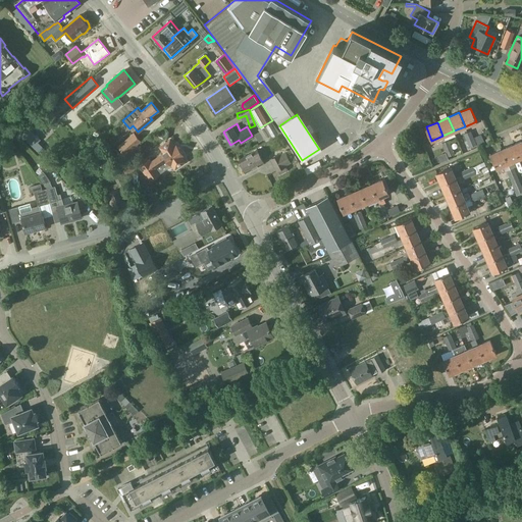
[(258,129),(264,140),(270,136),(264,125),(258,129)]
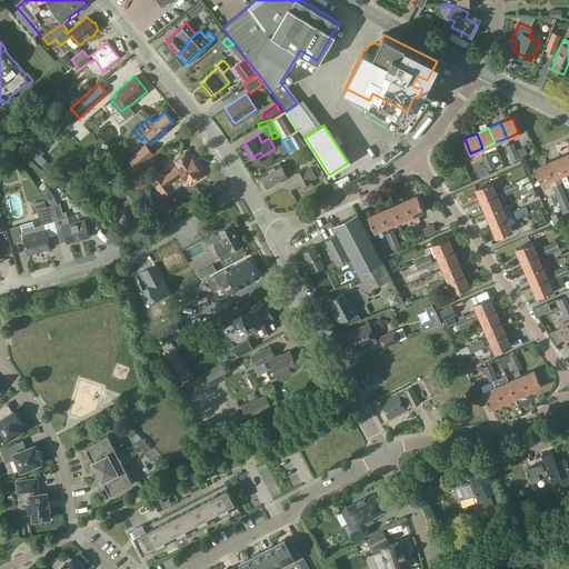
[(50,153),(47,149),(38,141),(29,150),(41,162),(50,153)]
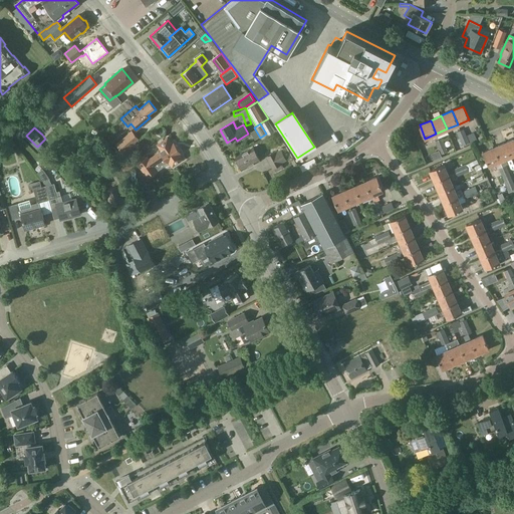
[(457,132),(460,141),(468,137),(464,129),(457,132)]
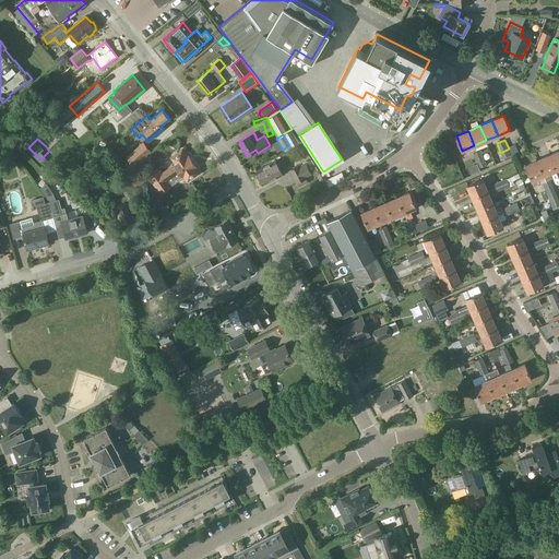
[(142,142),(126,156),(133,165),(150,151),(142,142)]
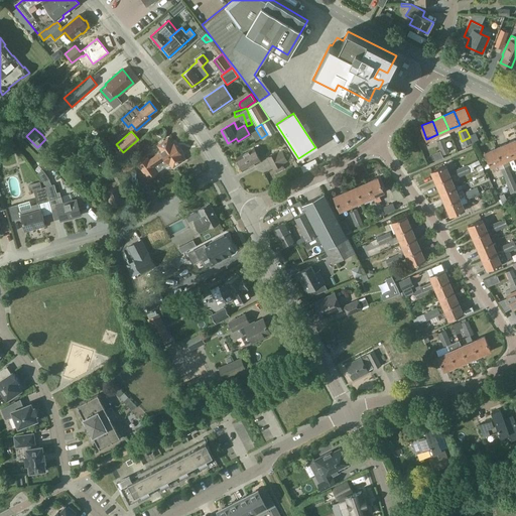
[(470,137),(462,141),(466,149),(473,146),(470,137)]
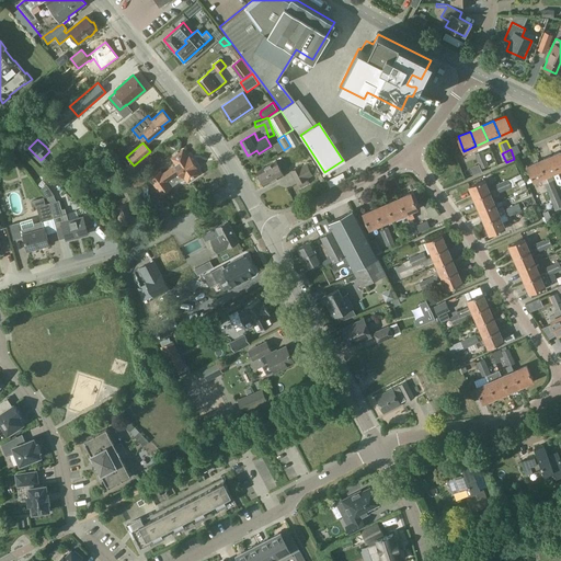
[(149,179),(160,195),(171,187),(167,180),(179,172),(182,176),(184,175),(187,181),(198,173),(195,168),(197,167),(190,156),(187,157),(183,150),(170,159),(174,165),(162,174),(160,171),(149,179)]
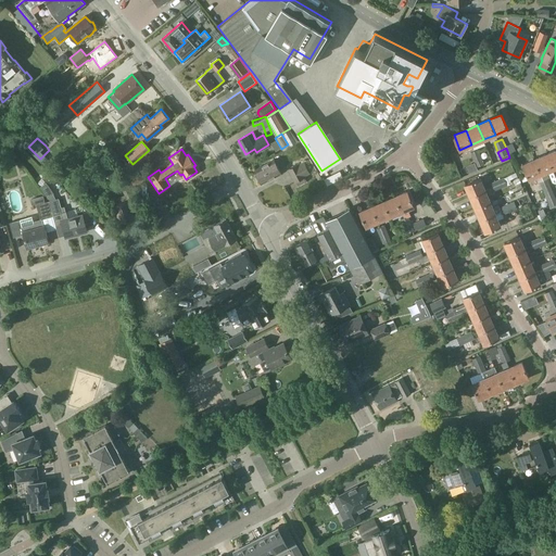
[(479,150),(471,153),(475,161),(482,158),(479,150)]
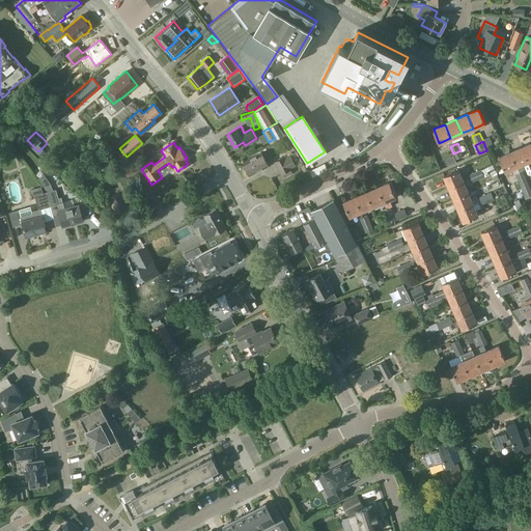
[(530,143),(522,147),(528,161),(530,160),(530,143)]
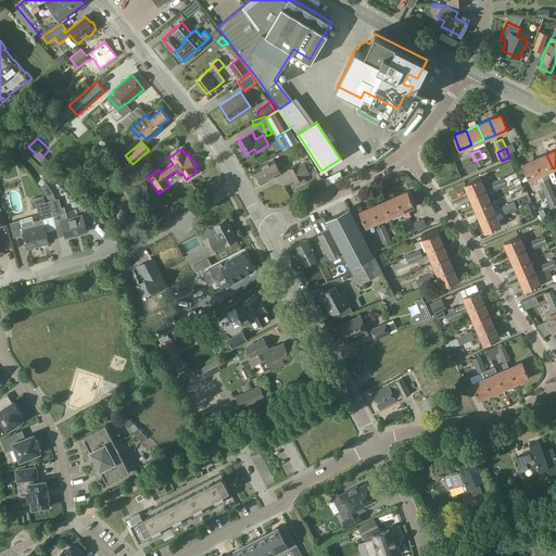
[(543,180),(547,178),(550,177),(547,172),(553,168),(546,154),(534,160),(541,174),(543,180)]
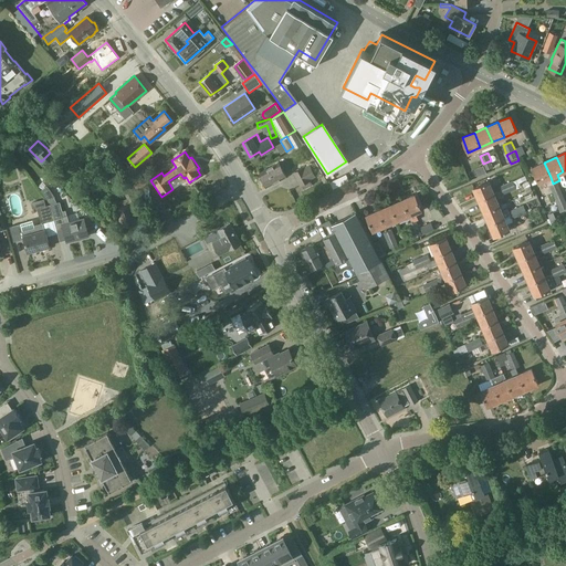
[(491,160),(483,164),(486,171),(494,167),(491,160)]
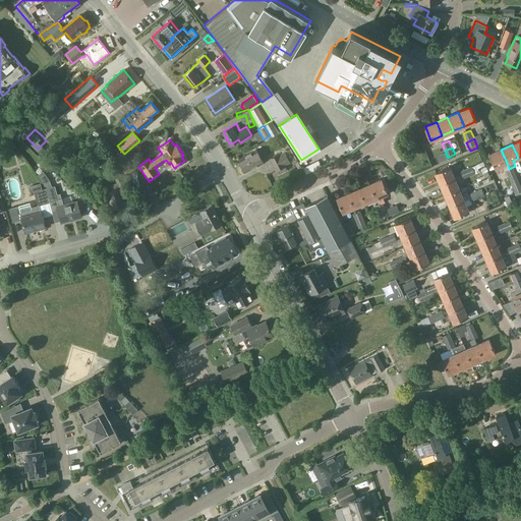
[(291,149),(271,160),(277,171),(286,166),(297,159),(291,149)]
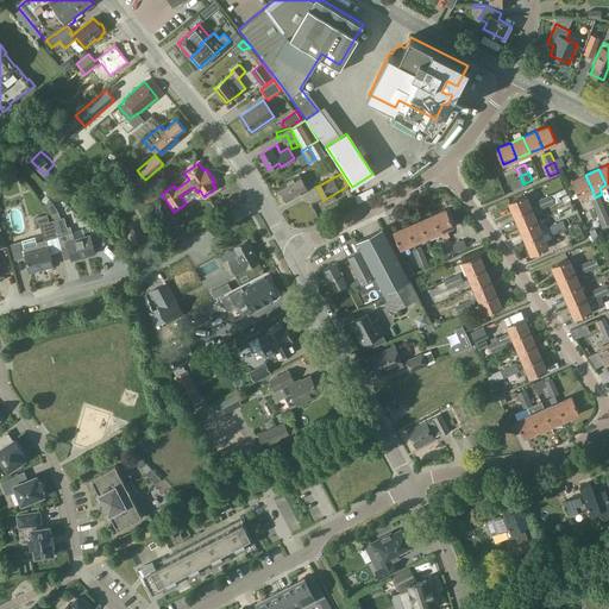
[(307,189),(300,175),(278,186),(287,201),(307,189)]
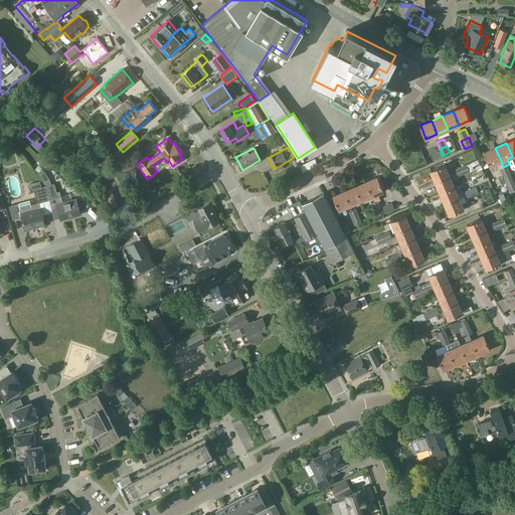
[(510,173),(507,165),(503,167),(501,161),(495,148),(484,152),(490,166),(495,163),(498,169),(500,168),(503,176),(510,173)]
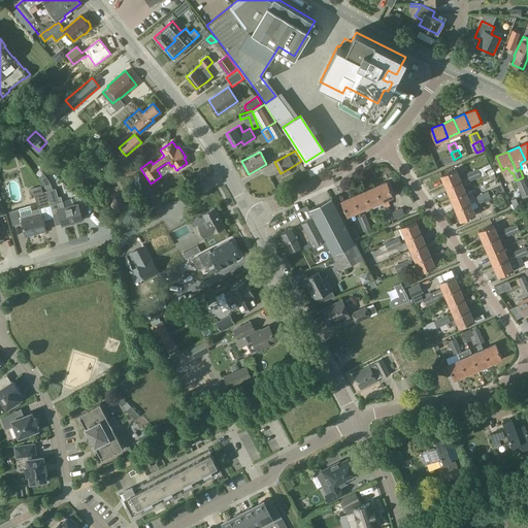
[(119,168),(106,173),(110,182),(123,177),(119,168)]
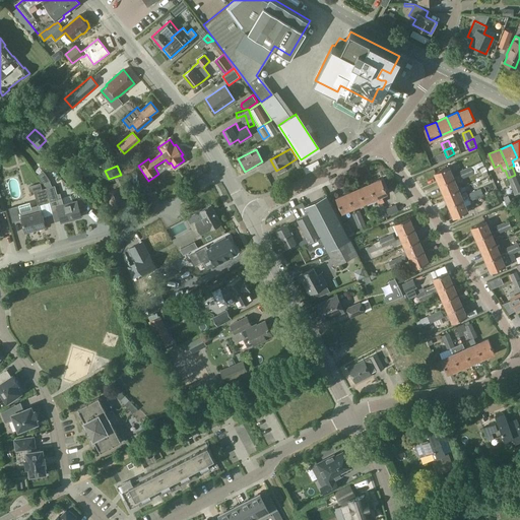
[(471,166),(464,169),(465,173),(467,176),(474,173),(471,166)]
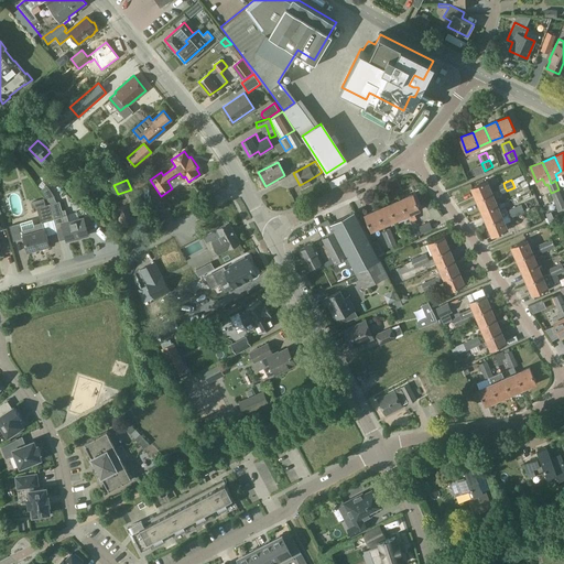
[(472,187),(477,199),(491,193),(498,191),(499,194),(507,191),(505,187),(503,183),(496,186),(496,184),(489,187),(486,181),(472,187)]
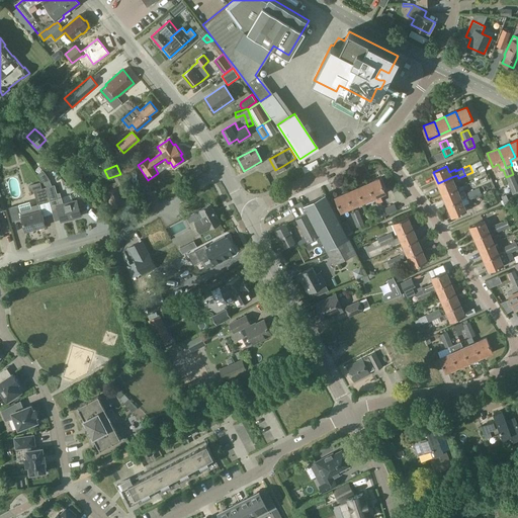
[(517,189),(517,185),(513,174),(506,177),(513,192),(517,189)]
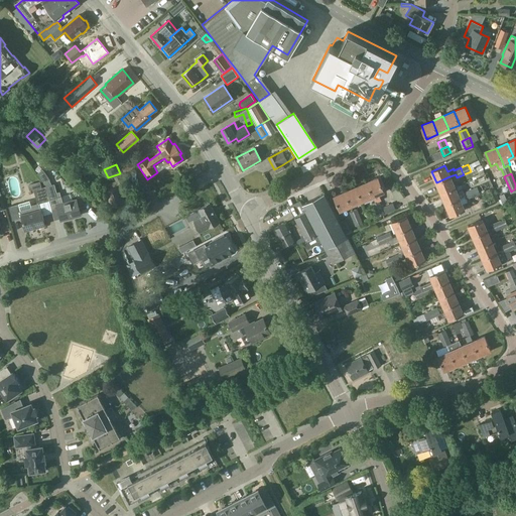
[(110,182),(112,188),(106,190),(112,206),(124,202),(118,185),(118,184),(124,182),(120,174),(113,176),(115,180),(110,182)]
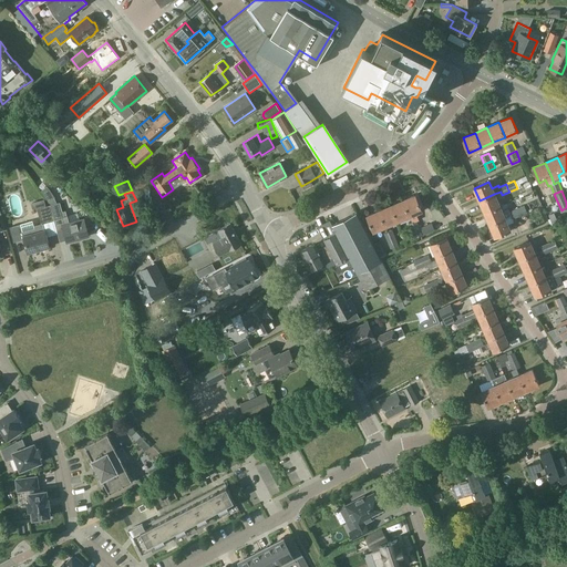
[(48,195),(50,205),(54,220),(64,217),(60,202),(59,202),(58,197),(53,194),(48,195)]
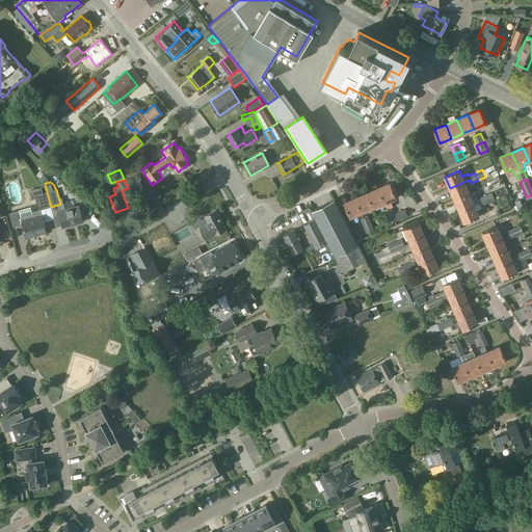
[(463,182),(450,188),(454,200),(469,193),(463,182)]
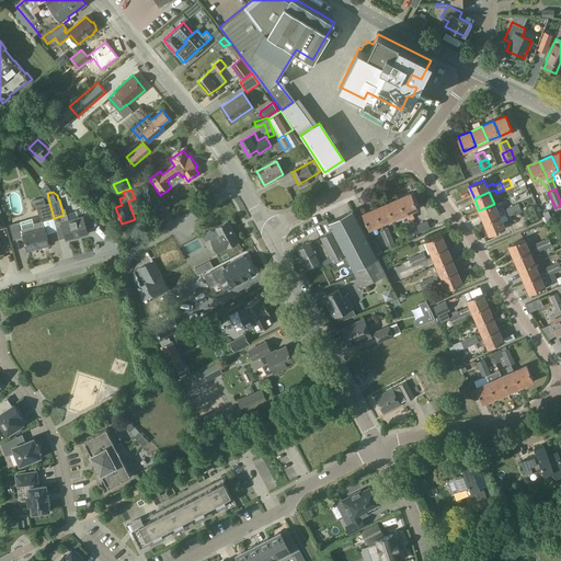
[(411,193),(399,198),(405,213),(408,220),(412,218),(413,218),(413,216),(411,210),(418,208),(411,193)]
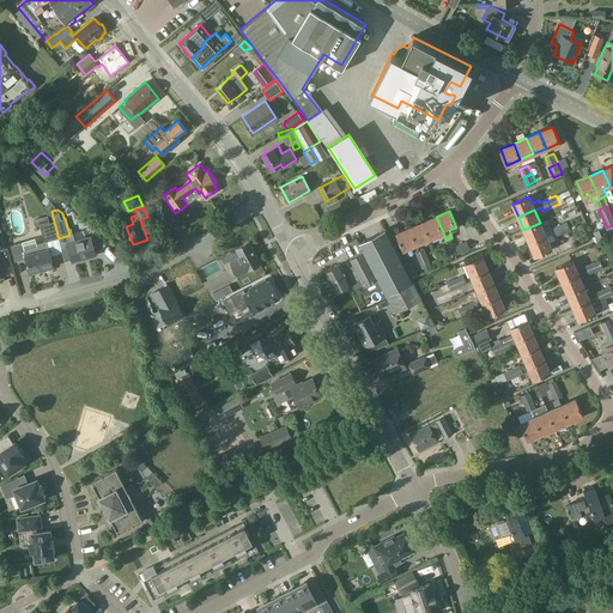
[(430,238),(443,232),(436,217),(423,222),(430,238)]
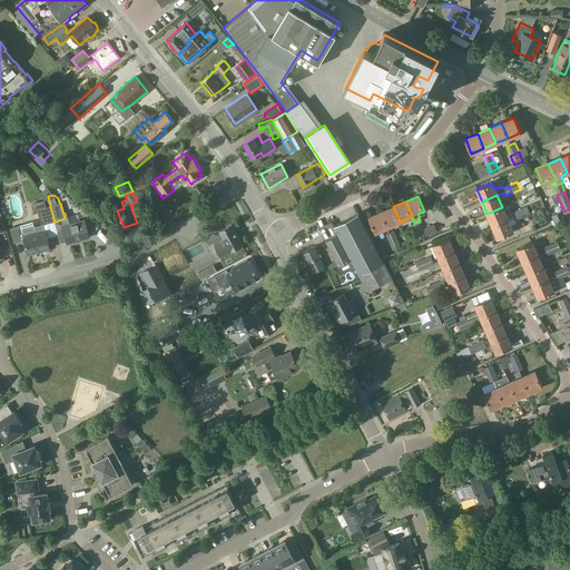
[(41,225),(55,222),(50,206),(37,209),(41,225)]
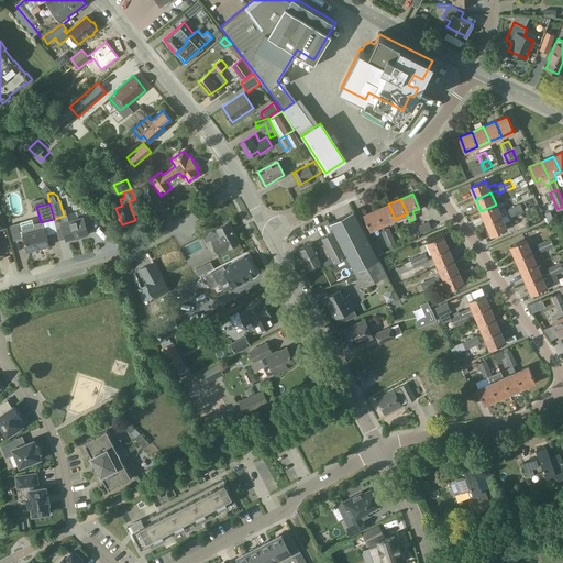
[(383,224),(395,219),(388,203),(376,209),(383,224)]
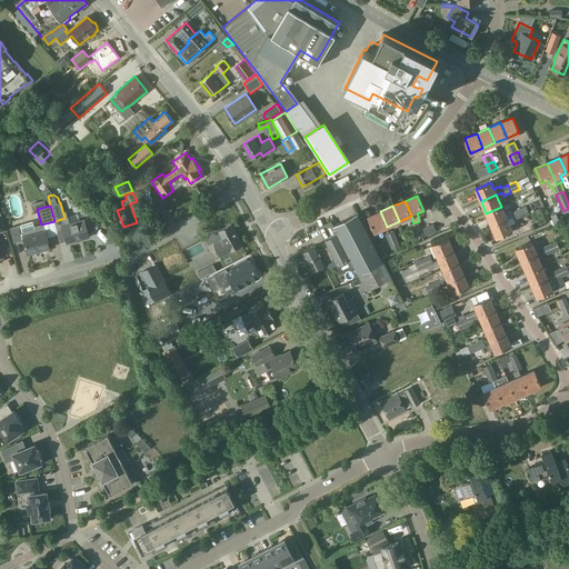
[(526,206),(518,209),(521,217),(530,213),(529,212),(527,207),(526,206)]
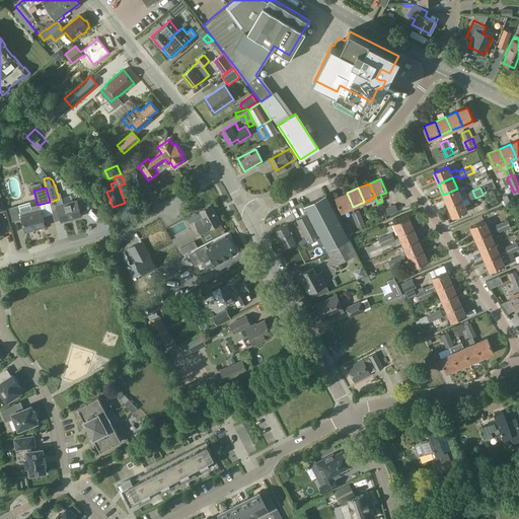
[(443,195),(448,205),(461,200),(467,197),(468,197),(466,194),(465,192),(459,195),(457,189),(443,195)]
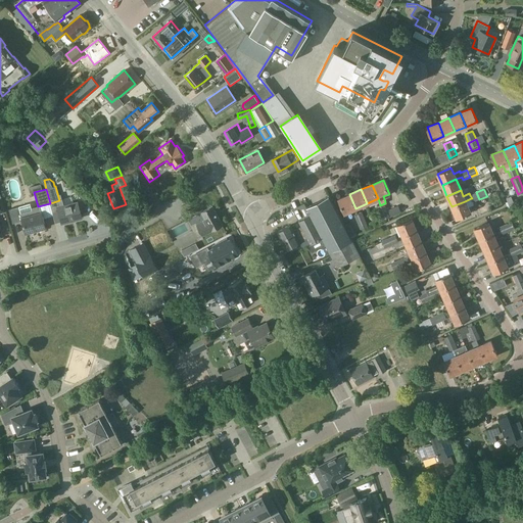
[(472,198),(471,198),(472,202),(479,199),(476,192),(470,195),(472,198)]
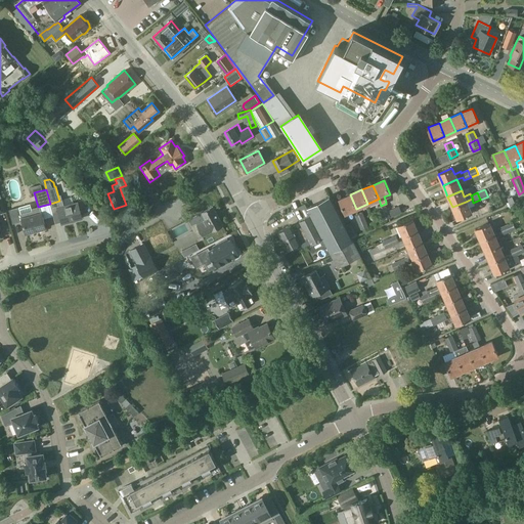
[(345,214),(356,209),(350,194),(339,200),(345,214)]
